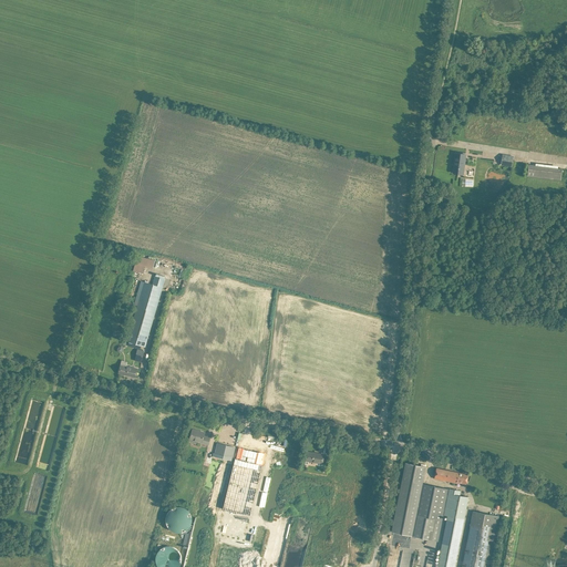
[(453,173),(459,174),(463,174),(465,154),(455,153),(453,173)]
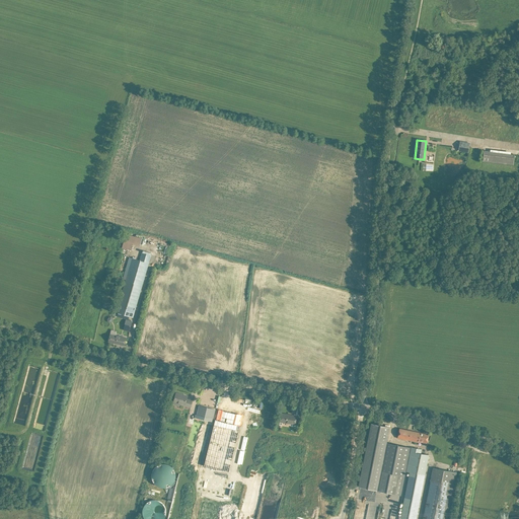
[(458,151),(468,153),(470,143),(460,141),(458,151)]
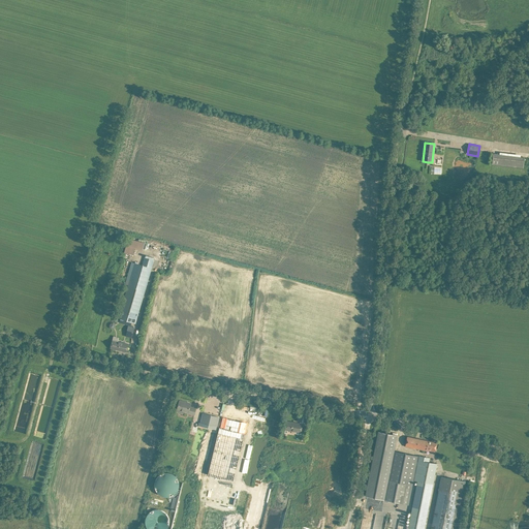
[(492,164),(523,168),(524,157),(493,153),(492,164)]
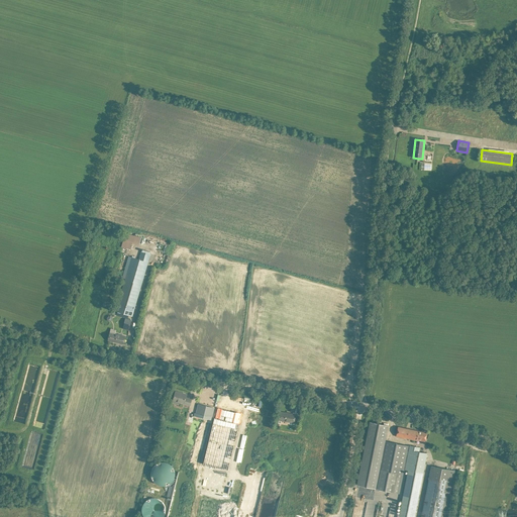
[(431,170),(432,161),(432,152),(429,152),(428,164),(422,163),(421,170),(431,170)]
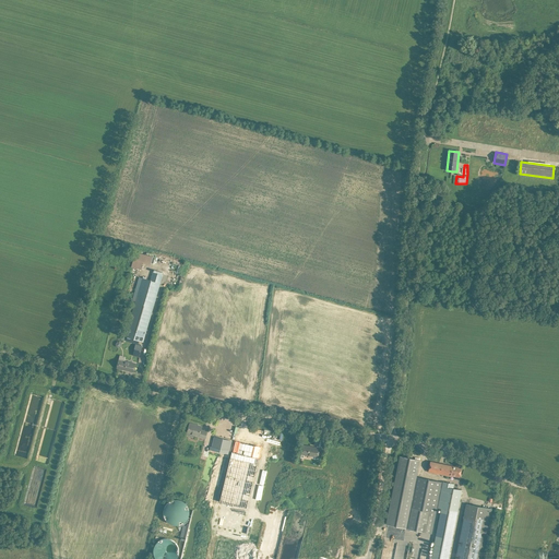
[(151,263),(153,256),(135,251),(131,266),(141,269),(142,261),(151,263)]
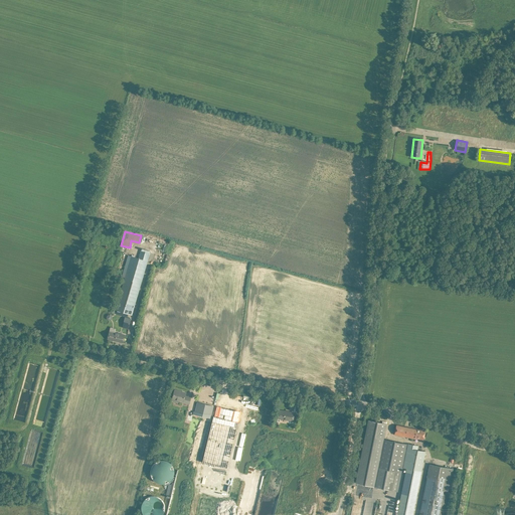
[(116,310),(132,315),(133,310),(150,252),(141,249),(139,258),(131,255),(128,254),(125,266),(128,267),(117,306),(116,310)]
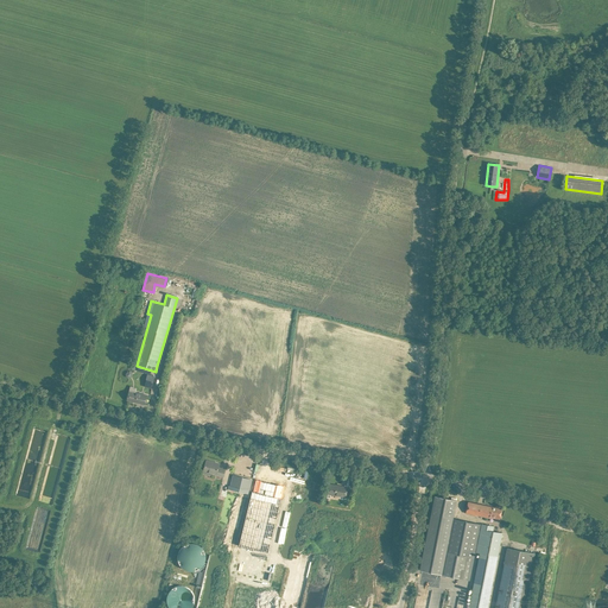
[(127,400),(145,405),(147,396),(135,392),(137,387),(131,386),(127,400)]
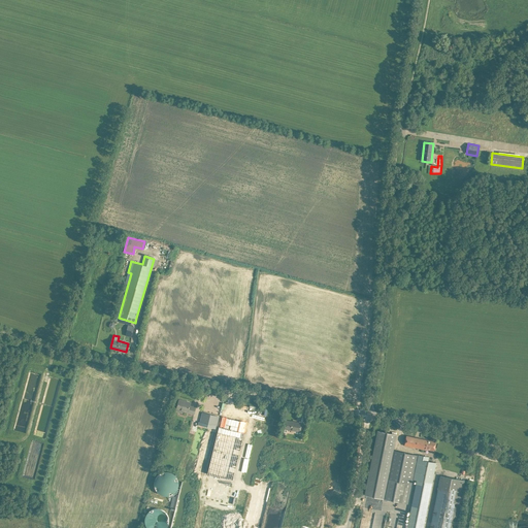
[(188,411),(188,413),(194,414),(196,407),(190,406),(191,403),(185,401),(179,399),(176,408),(188,411)]
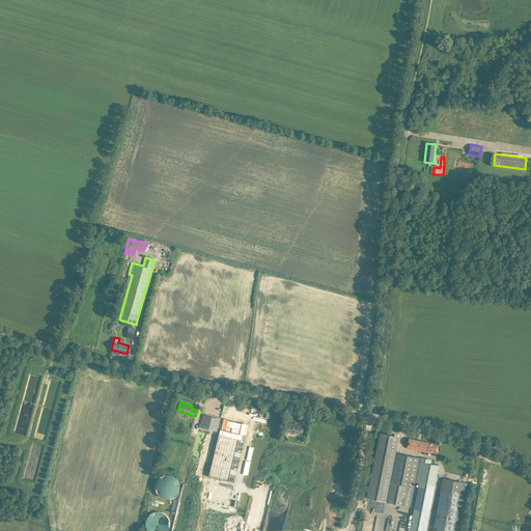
[(221,429),(210,477),(234,483),(246,435),(242,434),(244,424),(227,420),(224,429),(221,429)]
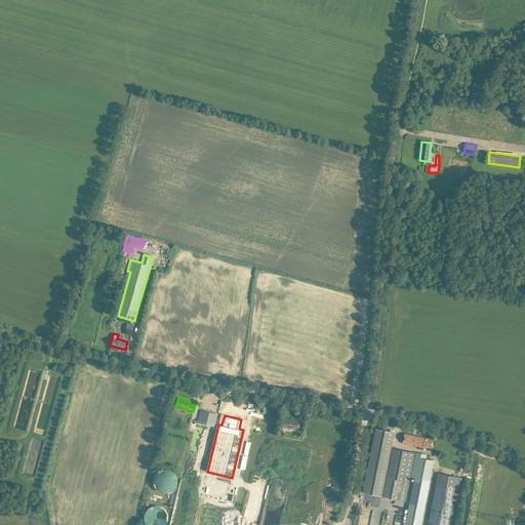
[(283,427),(298,430),(300,420),(285,418),(283,427)]
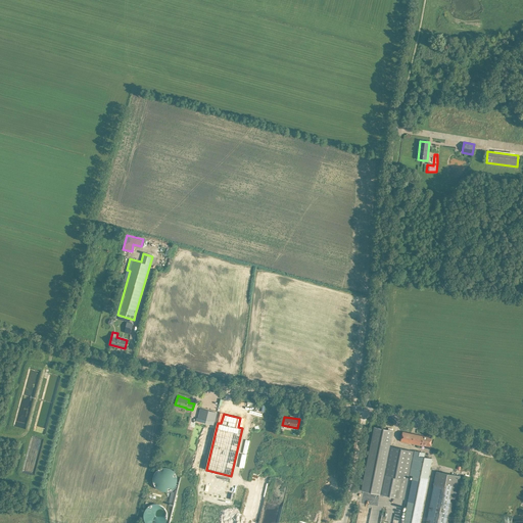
[(418,522),(428,478),(432,458),(424,457),(425,454),(410,450),(389,446),(392,431),(374,427),(362,490),(399,498),(400,498),(405,477),(409,478),(409,474),(414,475),(403,522),(418,522)]
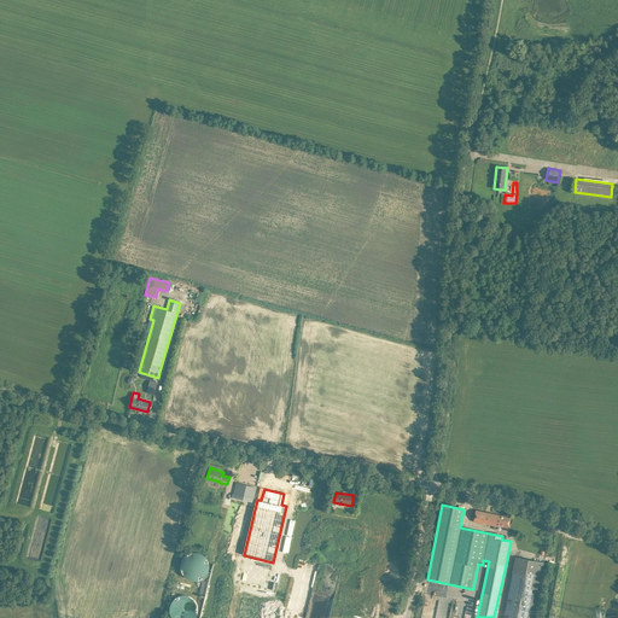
[(496,526),(496,525),(508,528),(511,518),(476,511),(473,522),(496,526)]
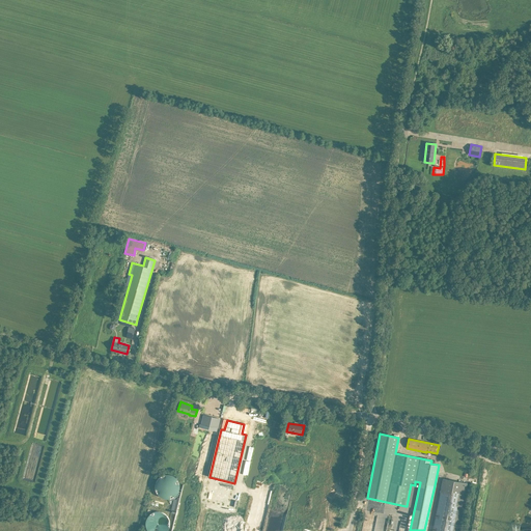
[(157,493),(159,495),(160,497),(163,499),(165,499),(168,500),(170,499),(173,498),(175,497),(176,495),(178,492),(178,490),(178,486),(177,484),(176,481),(174,479),(172,478),(169,477),(167,477),(164,477),(162,478),(160,480),(158,482),(157,484),(156,487),(157,491),(157,493)]
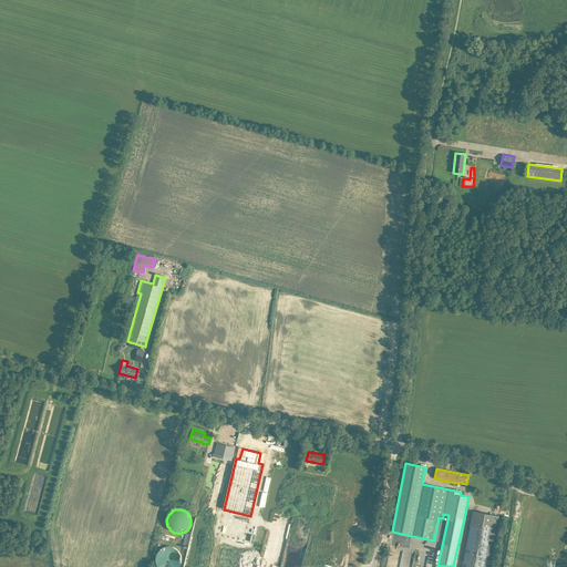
[(488,566),(496,529),(498,516),(473,511),(471,524),(465,550),(467,550),(463,566),(488,566)]
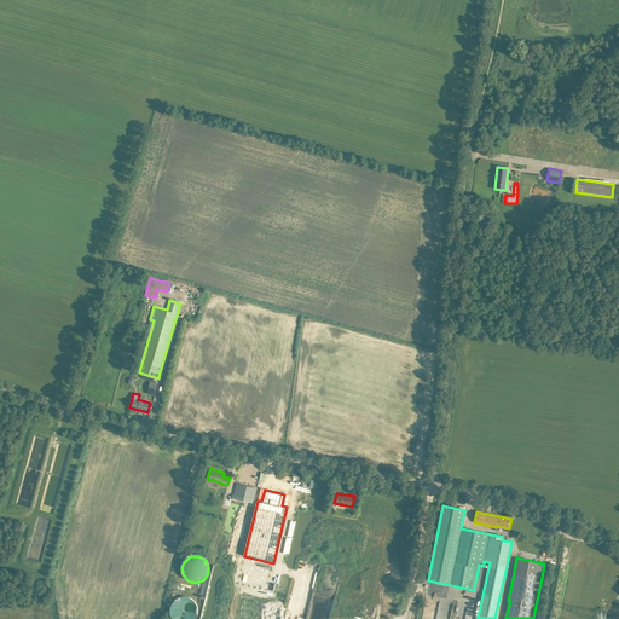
[(243,585),(235,618),(281,618),(285,595),(265,590),(243,585)]
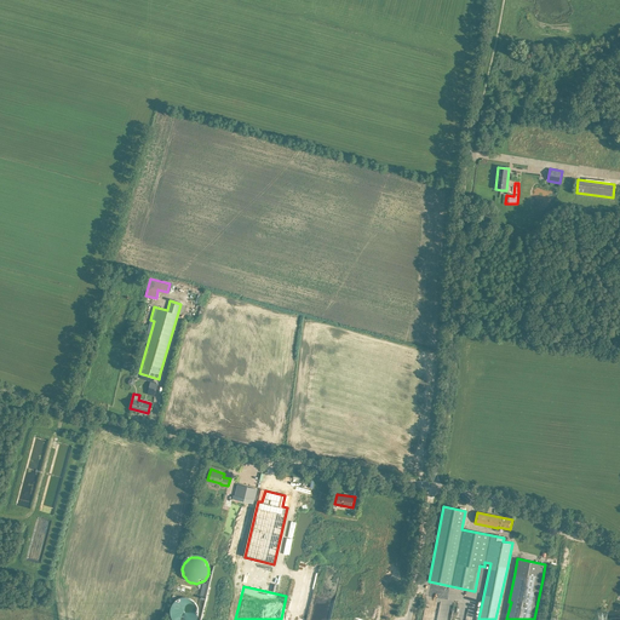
[(181,597),(179,598),(177,598),(176,600),(174,601),(173,602),(173,603),(172,604),(171,606),(171,607),(170,609),(170,610),(170,612),(170,613),(171,615),(171,616),(171,618),(172,619),(195,619),(196,619),(197,618),(197,616),(199,615),(199,614),(199,612),(199,610),(199,609),(197,607),(197,606),(196,604),(196,603),(195,602),(194,601),(193,600),(191,600),(190,598),(188,598),(187,597),(185,597),(183,597),(182,597),(181,597)]
